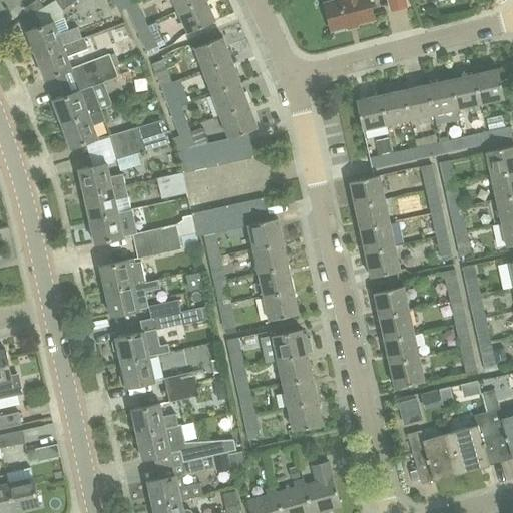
[(38,0),(35,0),(25,7),(30,14),(43,6),(38,0)]
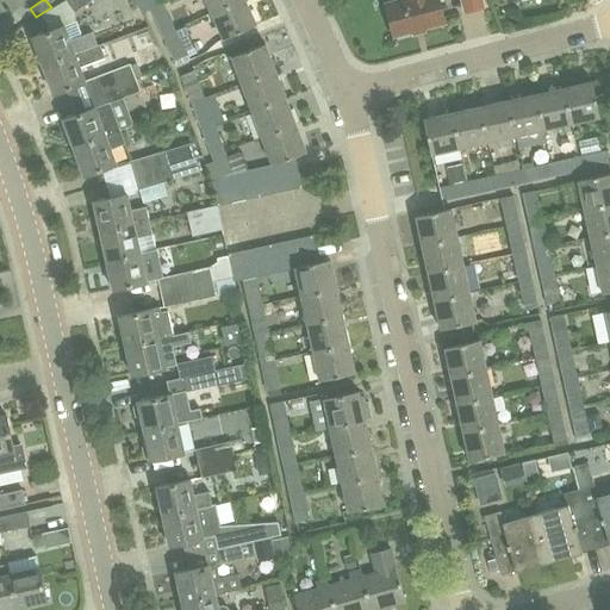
[(66,0),(74,12),(89,0),(66,0)]
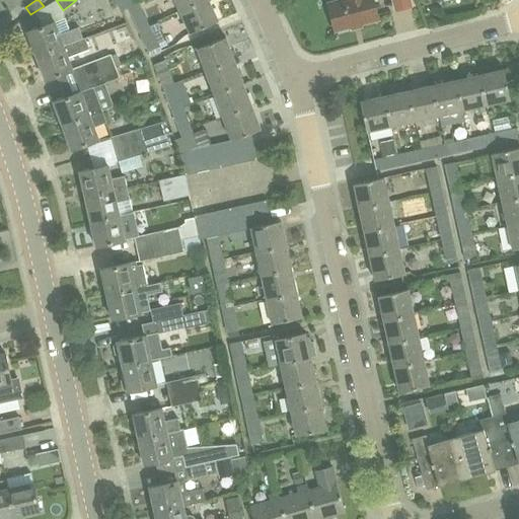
[(91,46),(117,36),(103,0),(85,0),(76,3),(91,46)]
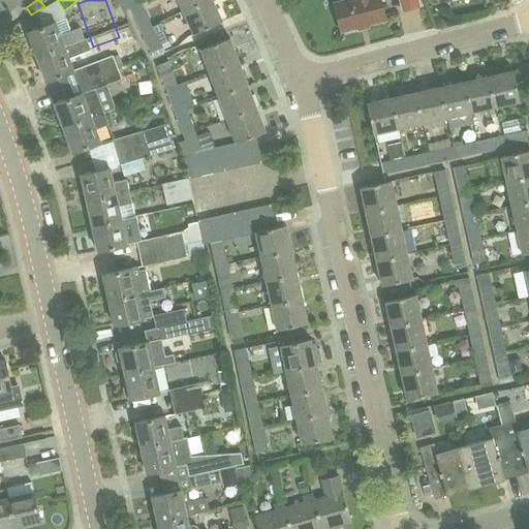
[(139,0),(116,0),(122,11),(130,8),(142,3),(139,0)]
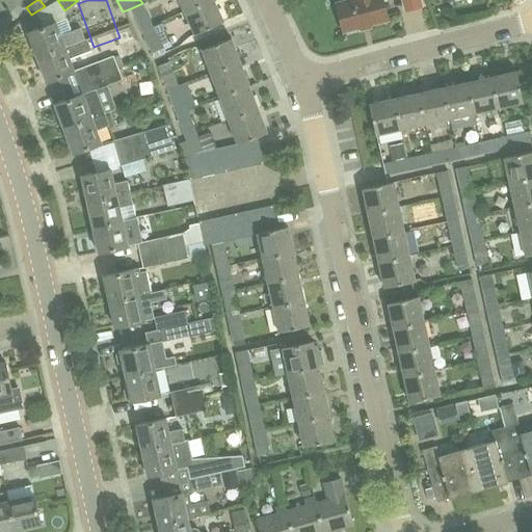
[(179,0),(184,11),(208,0),(179,0)]
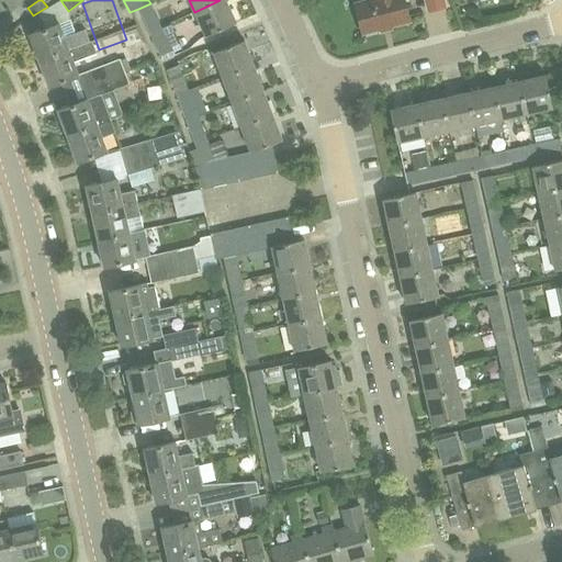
[(225,0),(220,0),(194,12),(205,36),(236,22),(225,0)]
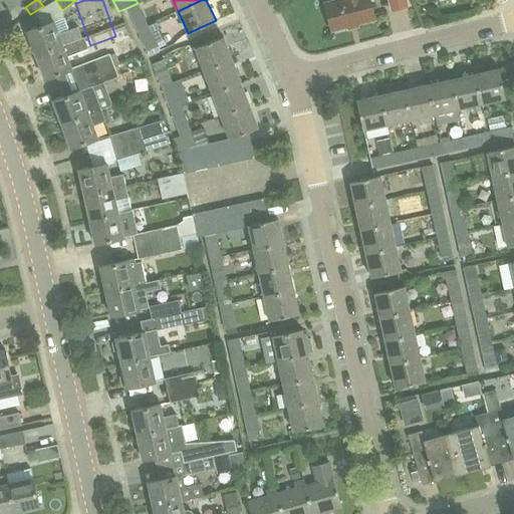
[(333,0),(324,2),(331,30),(374,20),(369,0),(333,0)]
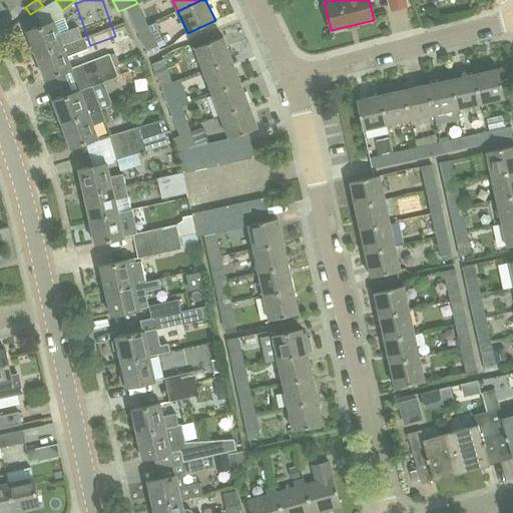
[(404,0),(387,0),(391,10),(406,6),(404,0)]
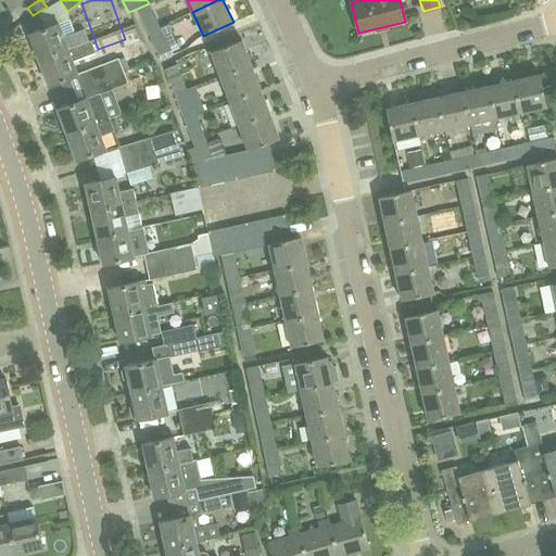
[(149,3),(137,9),(148,33),(160,27),(149,3)]
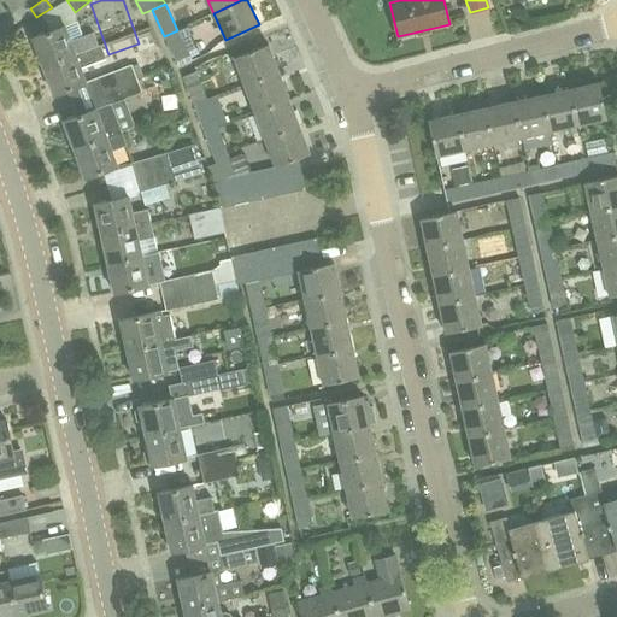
[(51,30),(31,37),(42,66),(98,46),(93,33),(82,36),(76,21),(64,25),(51,30)]
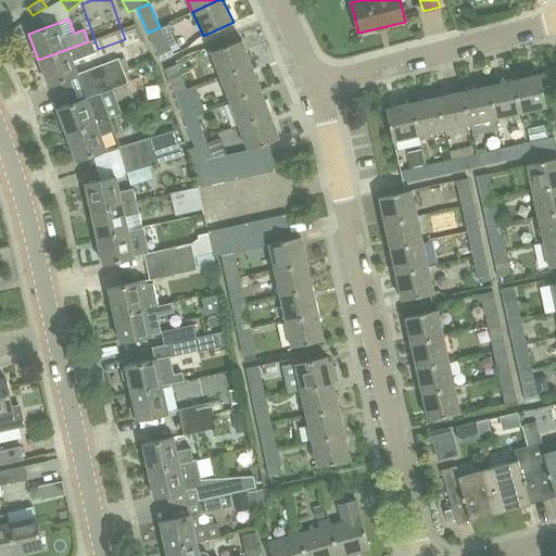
[(160,27),(148,33),(158,55),(171,50),(160,27)]
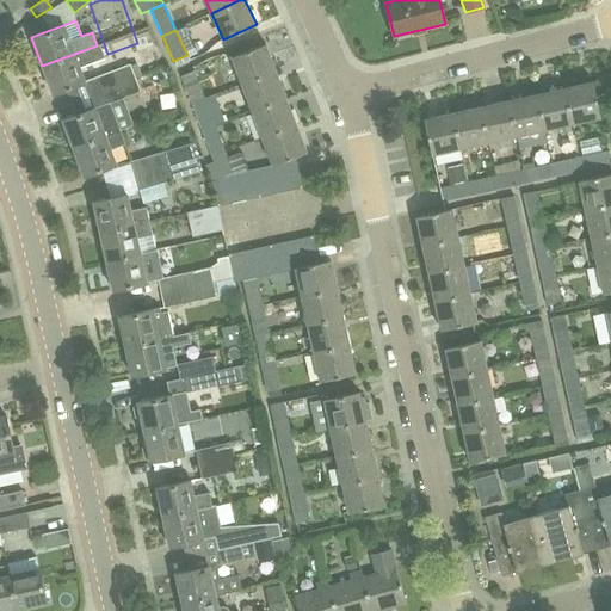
[(97,45),(42,66),(53,94),(67,88),(85,82),(79,67),(103,57),(98,44),(97,45)]
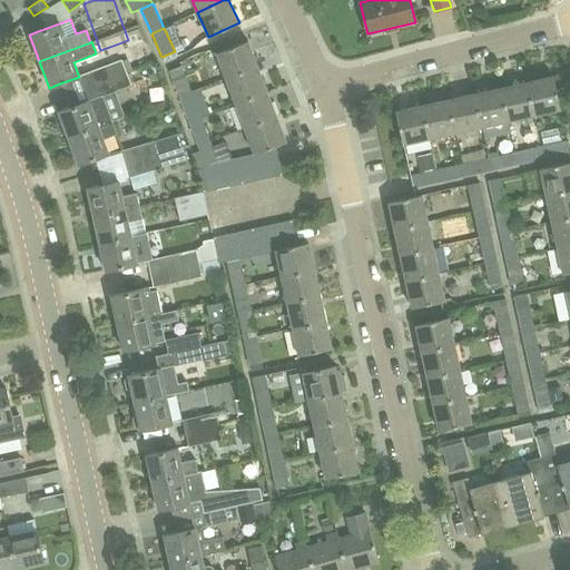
[(247,41),(216,52),(226,78),(257,67),(247,41)]
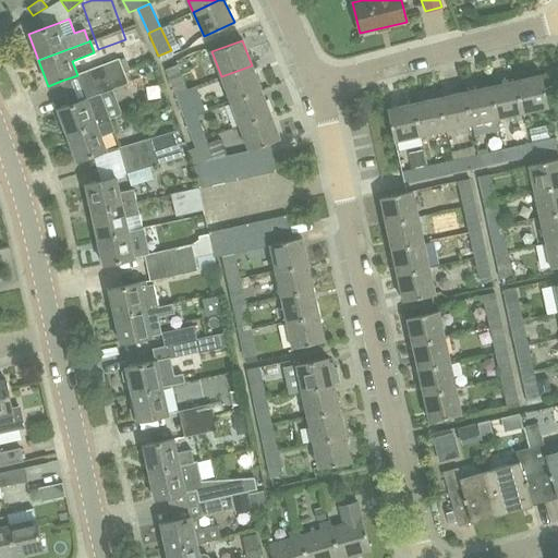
[(118,58),(87,70),(88,71),(93,84),(123,72),(118,58)]
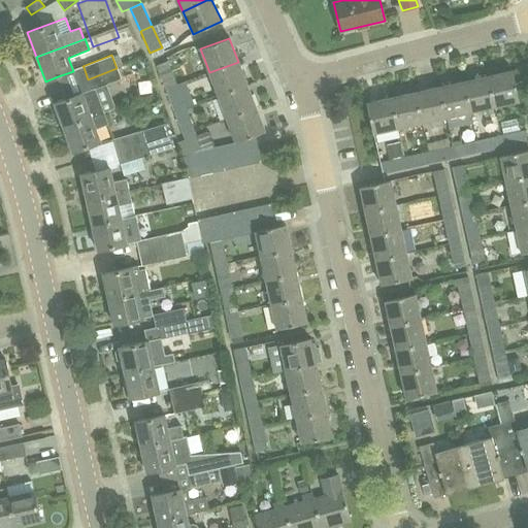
[(168,61),(156,66),(165,89),(176,85),(168,61)]
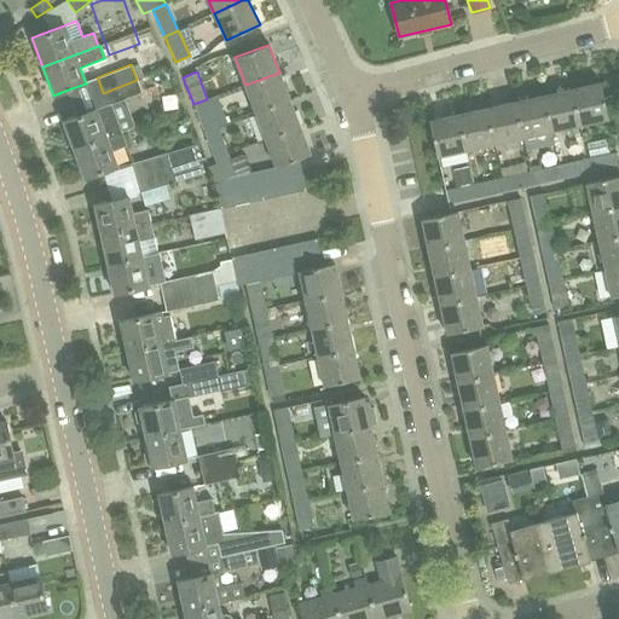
[(279,73),(246,85),(255,113),(289,99),(279,73)]
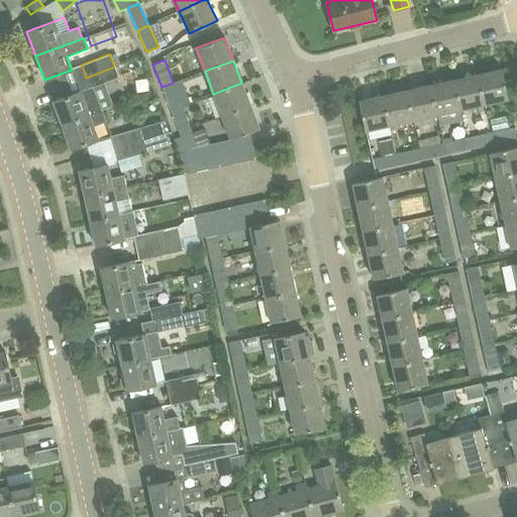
[(114,67),(86,78),(90,88),(90,89),(95,88),(105,84),(119,79),(114,67)]
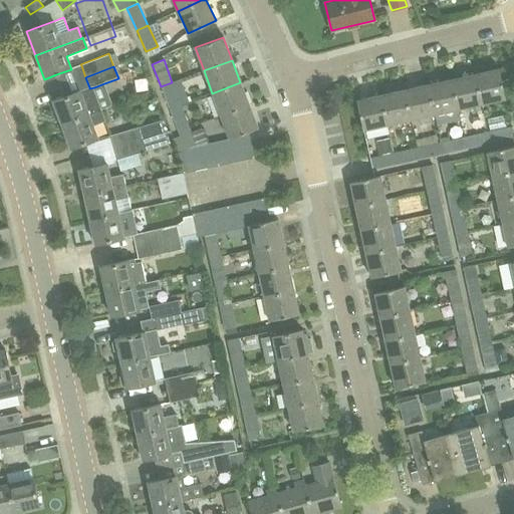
[(498,68),(474,74),(481,103),(505,98),(498,68)]
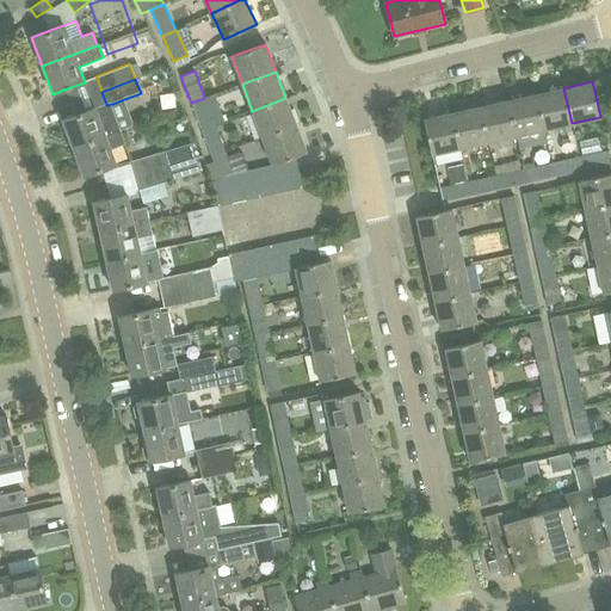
[(563,88),(536,94),(543,129),(572,123),(563,88)]
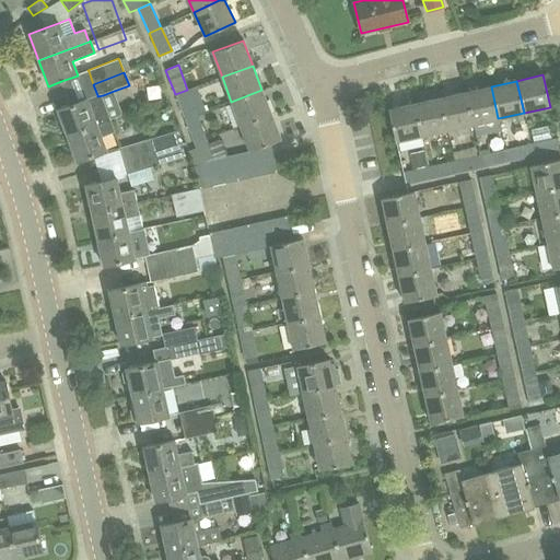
[(491,86),(465,92),(473,125),(475,136),(485,133),(482,123),(498,118),(491,86)]
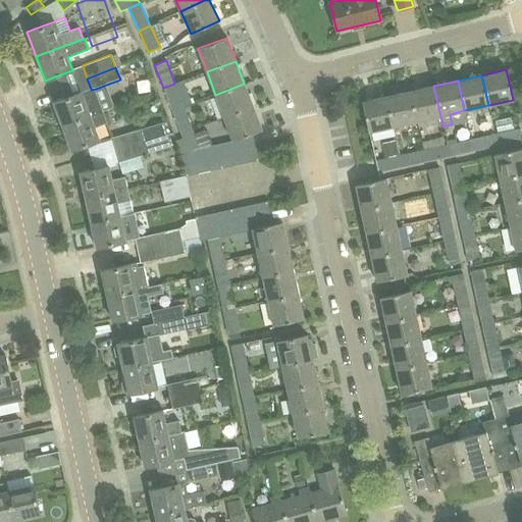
[(174,84),(163,88),(171,111),(184,106),(174,84)]
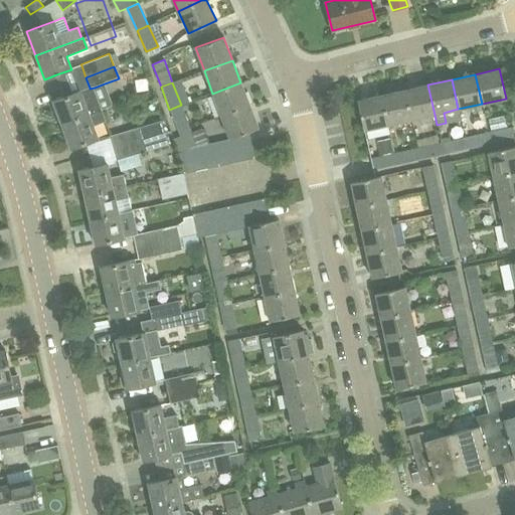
[(240,82),(212,94),(221,116),(248,106),(240,82)]
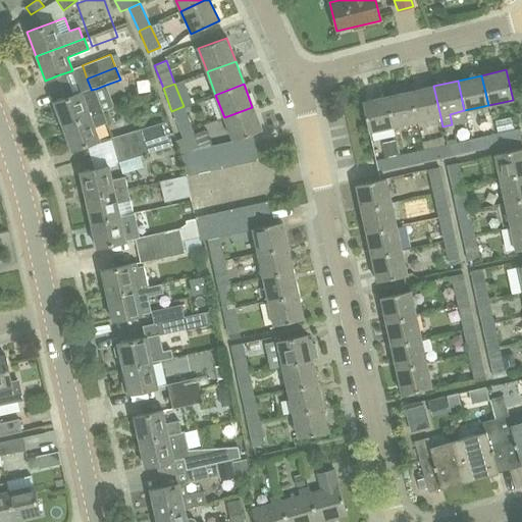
[(433,86),(410,91),(417,121),(440,116),(433,86)]
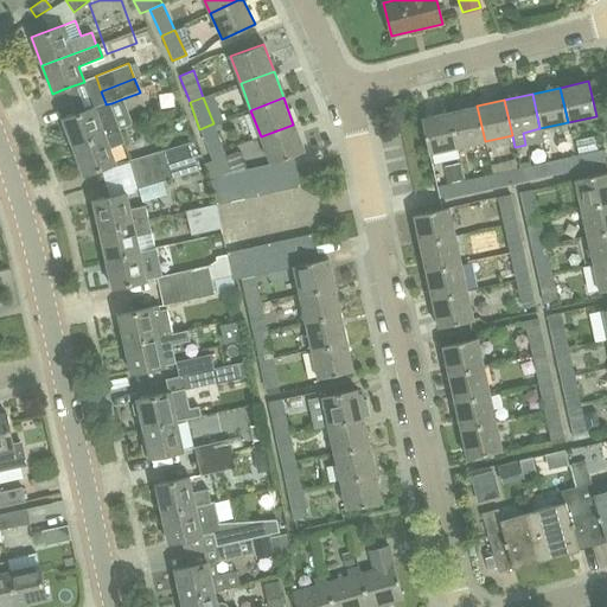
[(76,114),(62,119),(72,147),(121,129),(112,103),(106,104),(106,103),(94,107),(76,114)]
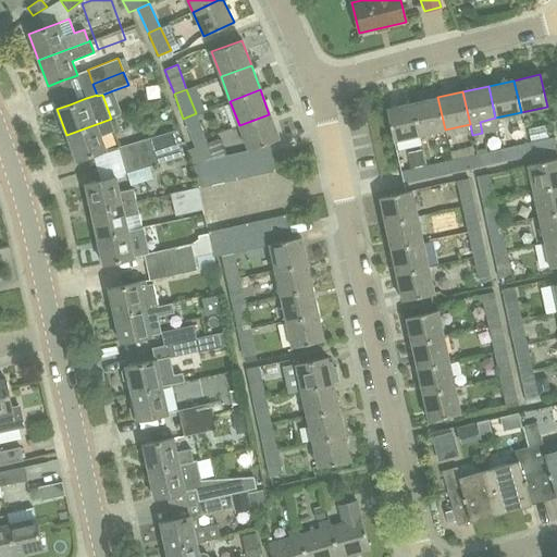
[(437,97),(412,103),(419,135),(445,130),(437,97)]
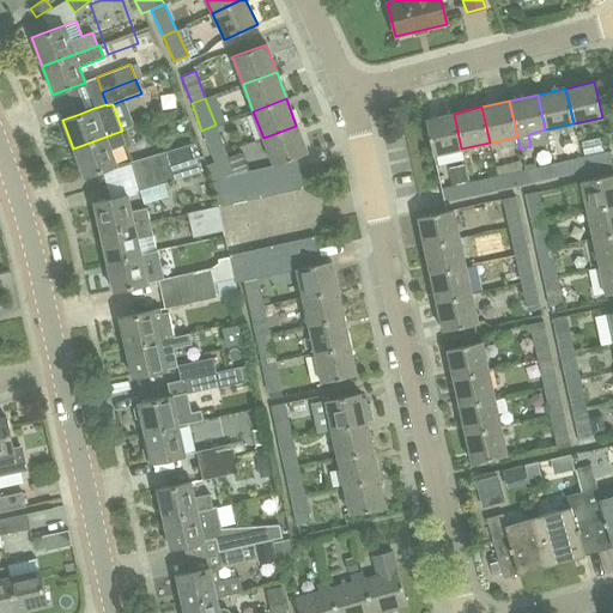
[(454,114),(425,120),(432,156),(461,149),(454,114)]
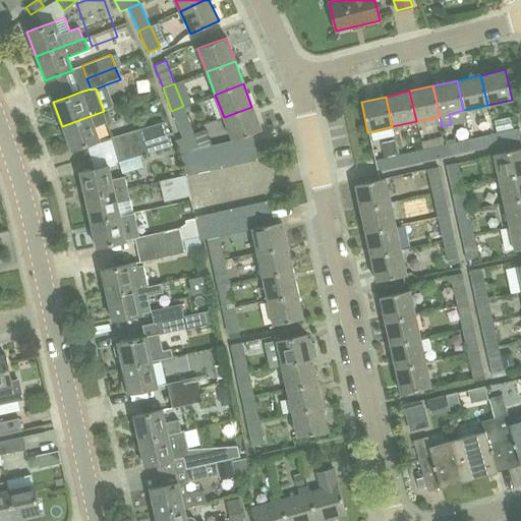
[(183,106),(171,111),(180,133),(191,129),(183,106)]
